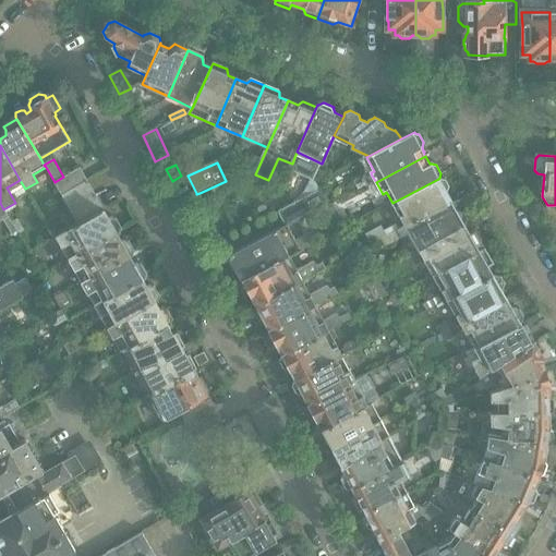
[(63,177),(55,182),(63,197),(88,184),(81,171),(79,168),(63,177)]
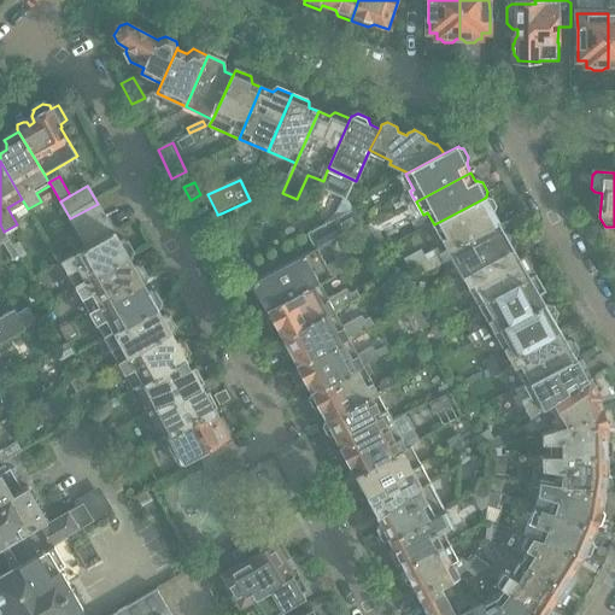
[(406,194),(392,203),(397,212),(416,201),(411,194),(408,197),(406,194)]
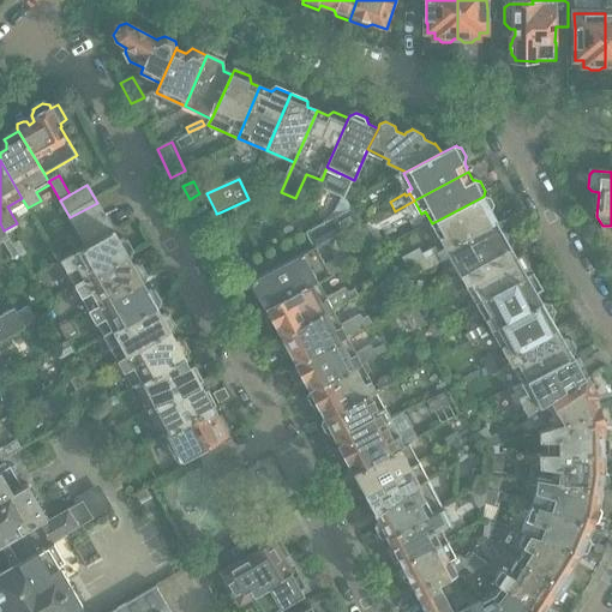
[(483,197),(432,223),(448,251),(498,223),(492,214),(495,208),(496,207),(491,199),(490,199),(483,198),(483,197)]
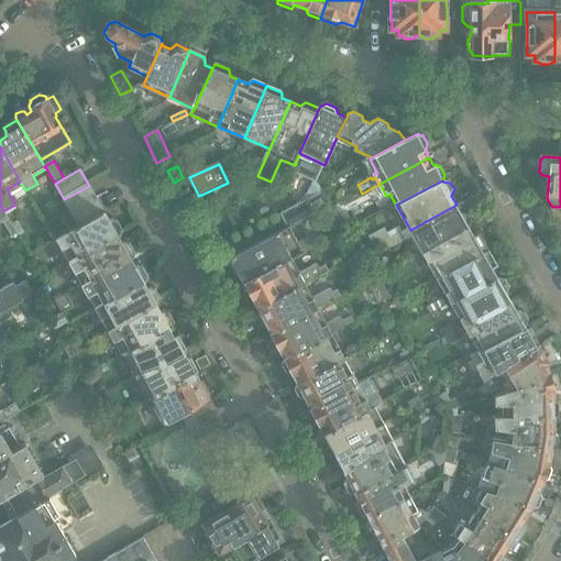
[(89,186),(64,199),(73,213),(97,200),(89,186)]
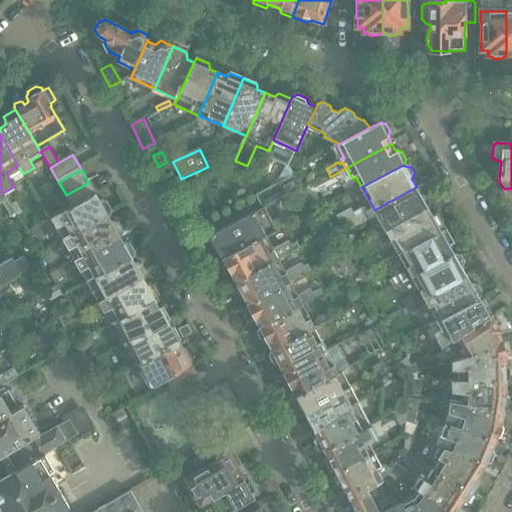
[(271,188),(258,195),(265,208),(296,192),(301,190),(302,189),(296,176),(294,177),(292,178),(280,184),(271,188)]
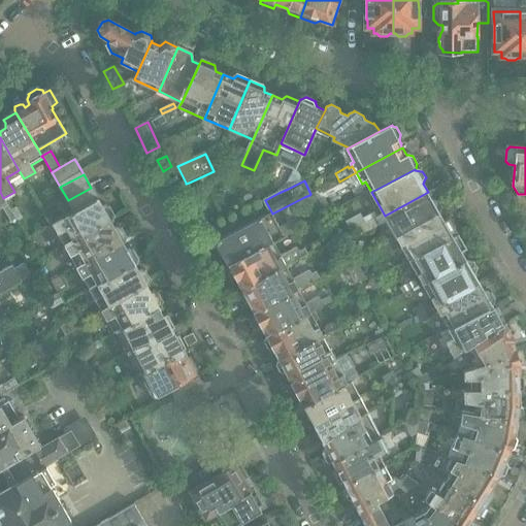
[(186,183),(176,187),(179,195),(192,189),(189,183),(186,184),(186,183)]
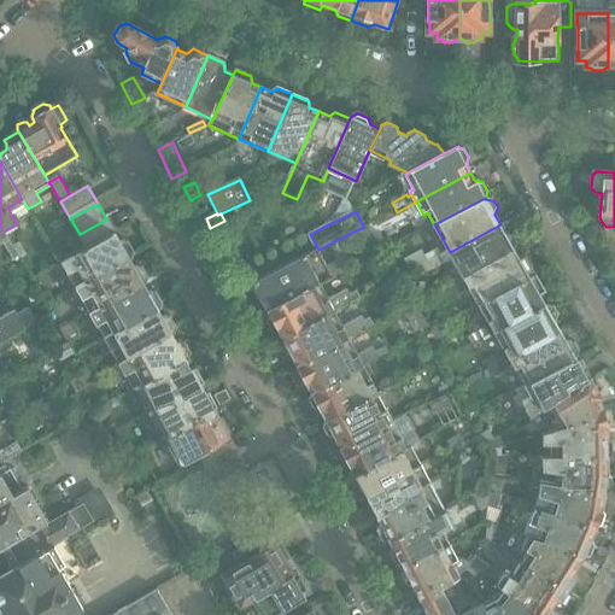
[(106,220),(80,234),(88,249),(116,234),(115,233),(115,234),(106,220)]
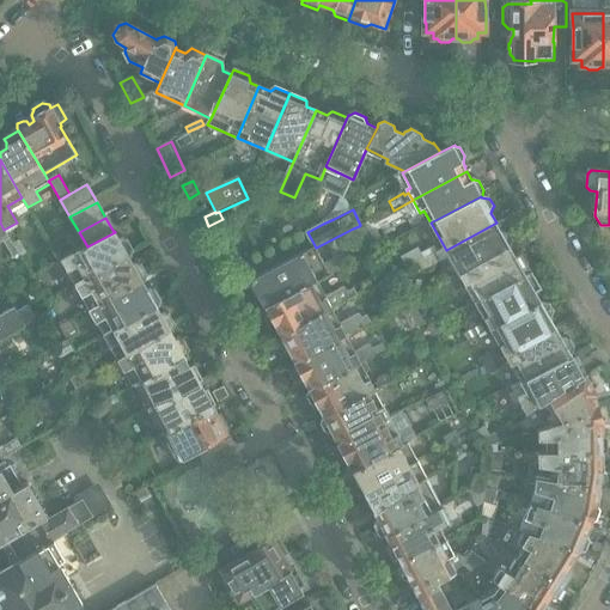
[(223,219),(208,226),(215,239),(229,233),(221,221),(223,220),(223,219)]
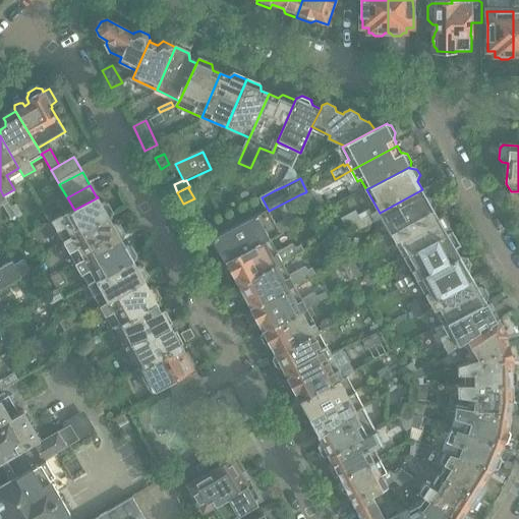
[(0,209),(4,207),(8,204),(3,195),(0,189),(0,209)]
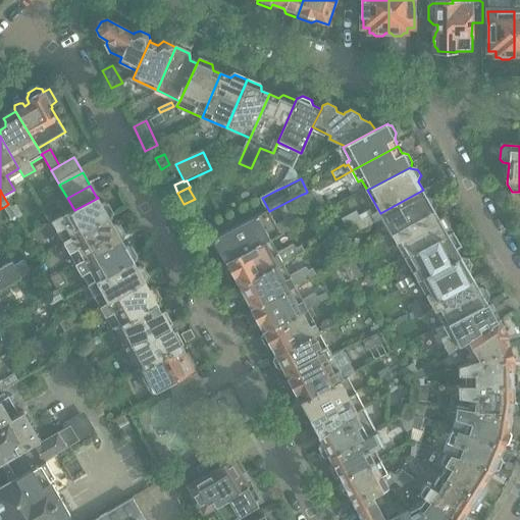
[(423,190),(380,213),(394,236),(435,213),(435,212),(437,207),(438,206),(434,199),(433,200),(427,198),(423,190)]
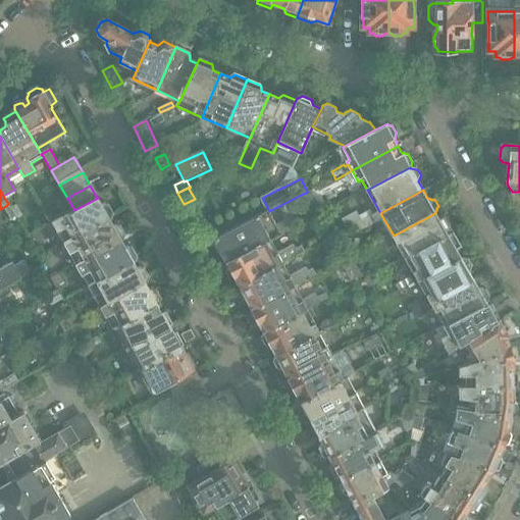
[(74,210),(53,222),(66,244),(109,219),(112,218),(113,213),(108,205),(104,204),(101,205),(98,198),(74,210)]
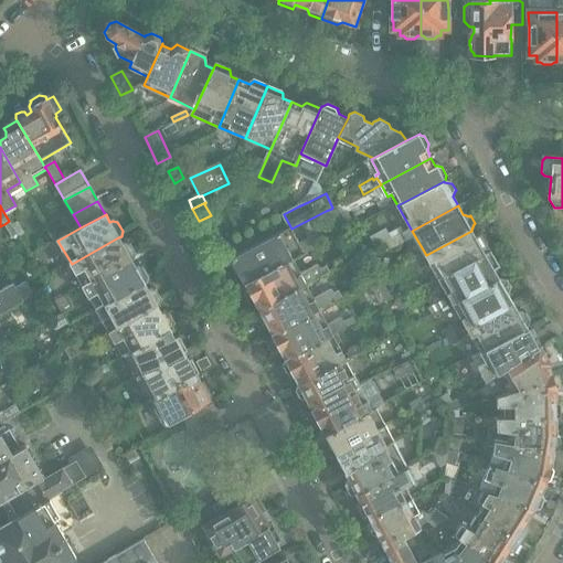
[(9,221),(4,224),(13,238),(18,236),(12,227),(12,226),(9,221)]
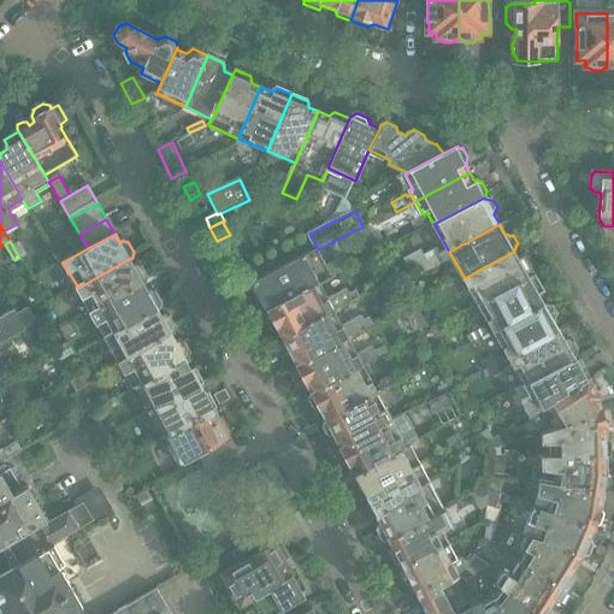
[(372,244),(364,248),(369,258),(376,253),(382,251),(377,242),(372,244)]
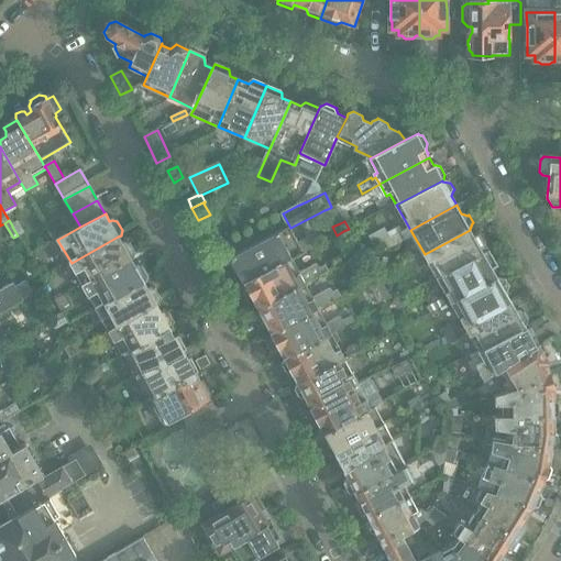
[(19,222),(12,227),(18,235),(19,237),(25,233),(19,222)]
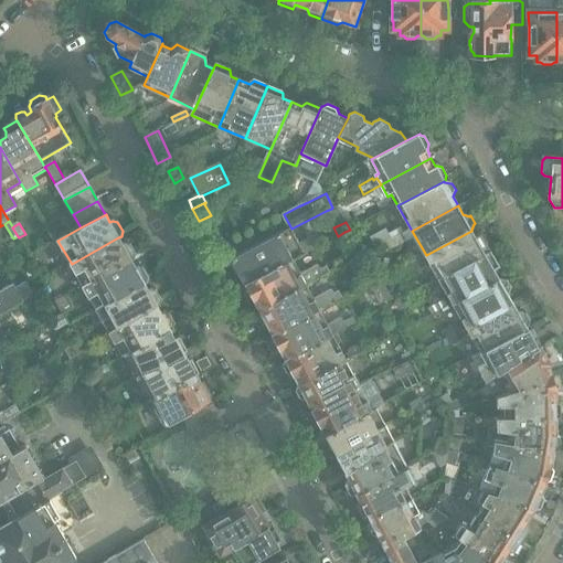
[(234,262),(232,266),(235,274),(241,275),(244,282),(246,285),(291,262),(305,255),(304,255),(299,245),(291,229),(233,259),(234,262)]
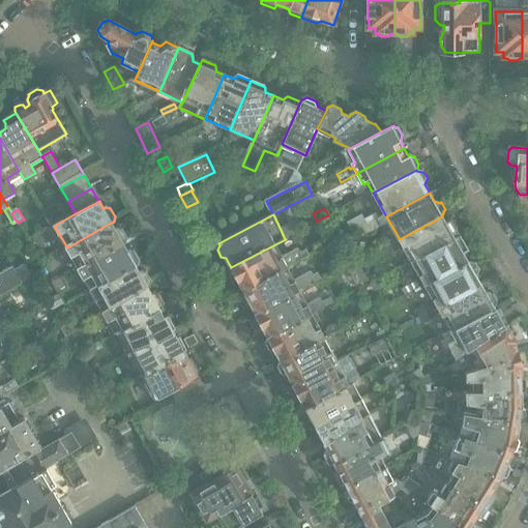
[(376,215),(365,221),(368,225),(368,226),(378,221),(376,215)]
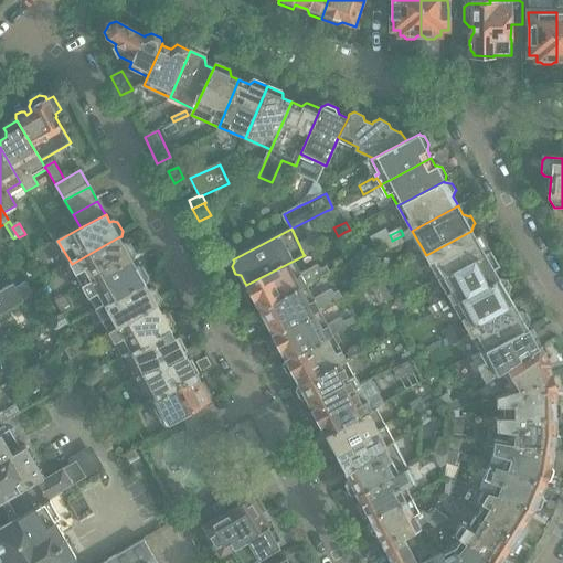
[(471,231),(426,255),(439,279),(491,253),(482,236),(477,238),(471,231)]
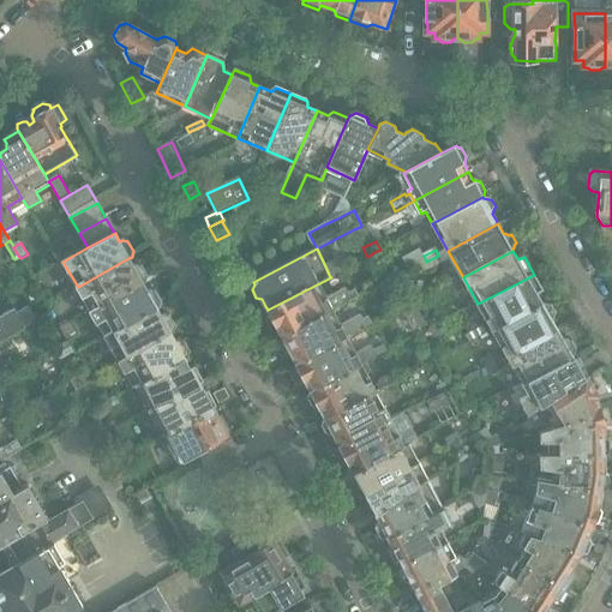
[(129,258),(78,287),(91,312),(143,283),(145,282),(145,281),(147,276),(148,276),(142,267),(136,265),(133,267),(129,258)]
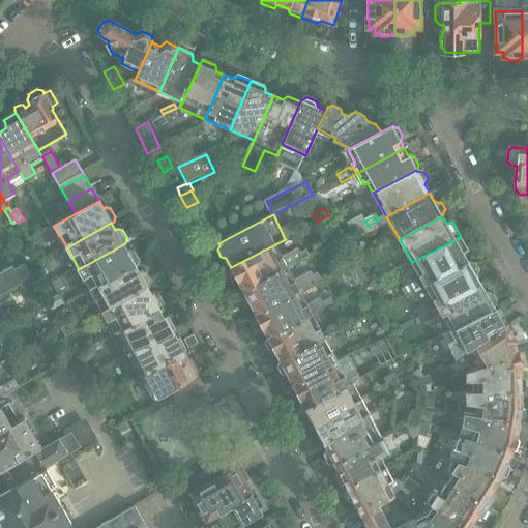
[(297,223),(281,230),(285,239),(301,231),(297,223)]
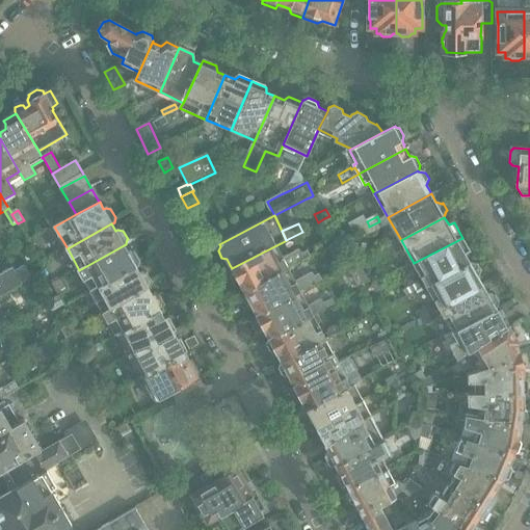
[(350,237),(339,243),(346,256),(356,249),(350,237)]
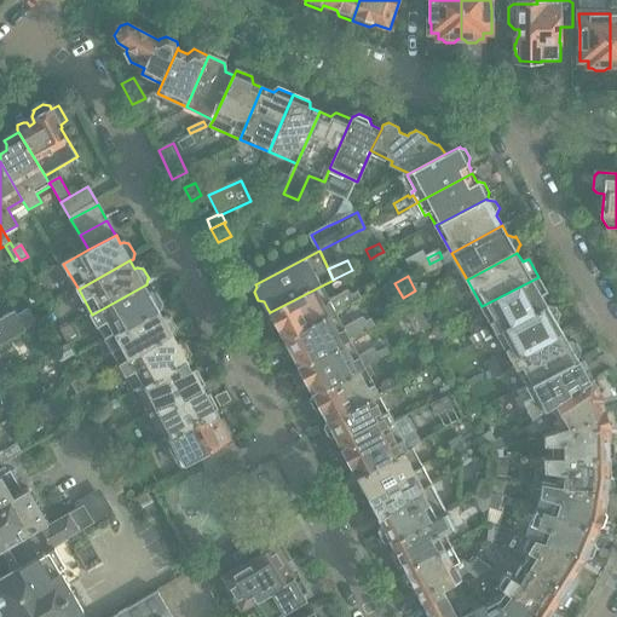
[(538,277),(482,306),(497,334),(548,307),(542,298),(548,294),(538,277)]
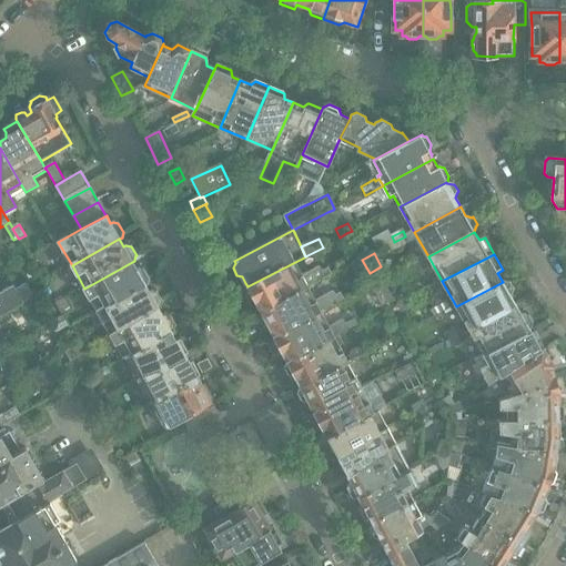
[(132,262),(84,289),(98,312),(145,285),(148,284),(148,283),(149,279),(150,279),(144,269),(143,270),(139,269),(139,268),(137,270),(132,262)]
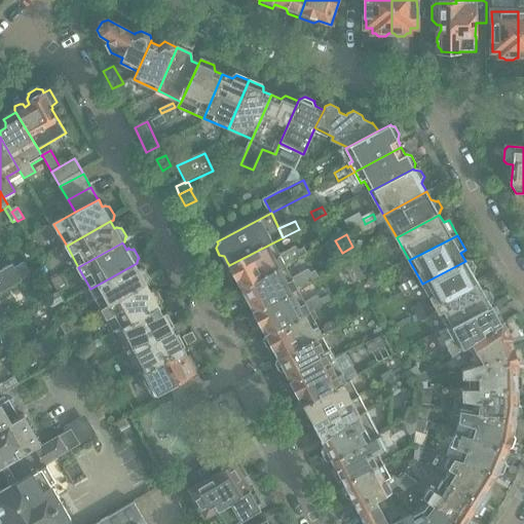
[(230,267),(227,271),(231,278),(236,279),(241,289),(284,268),(284,267),(308,255),(305,249),(299,252),(297,248),(278,257),(271,244),(229,265),(230,267)]
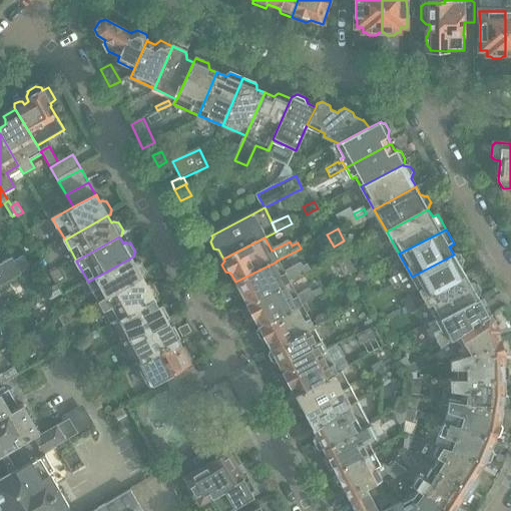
[(334,250),(326,254),(330,262),(338,258),(334,250)]
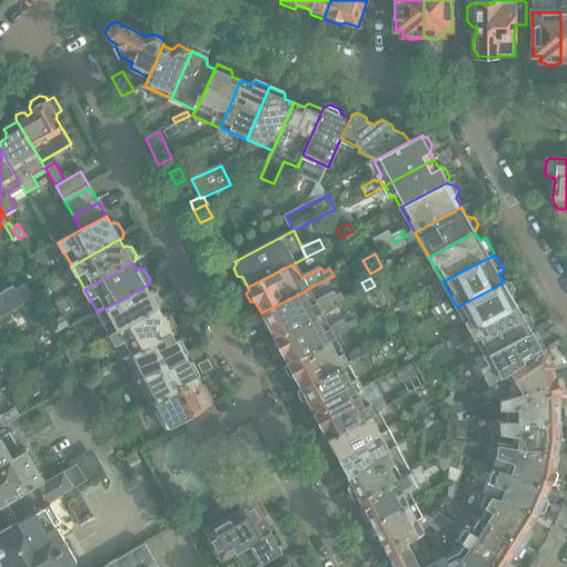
[(504,282),(457,307),(471,331),(518,307),(513,298),(515,291),(516,291),(511,284),(504,282)]
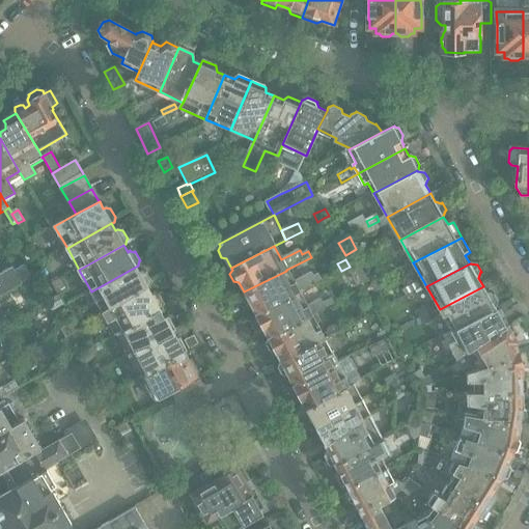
[(24,266),(15,271),(23,284),(32,279),(24,266)]
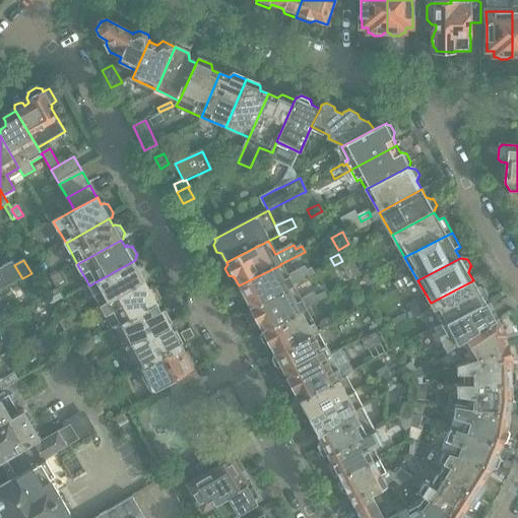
[(133,261),(89,285),(102,307),(144,281),(146,280),(148,276),(144,267),(143,267),(139,267),(139,266),(136,267),(133,261)]
